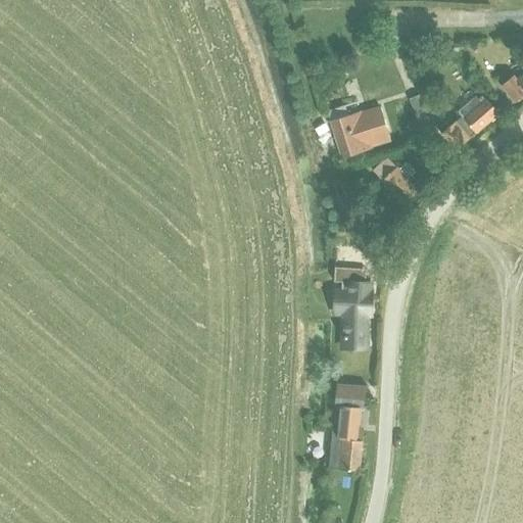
[(522,75),(517,80),(513,76),(501,86),(515,103),(522,96),(522,75)]
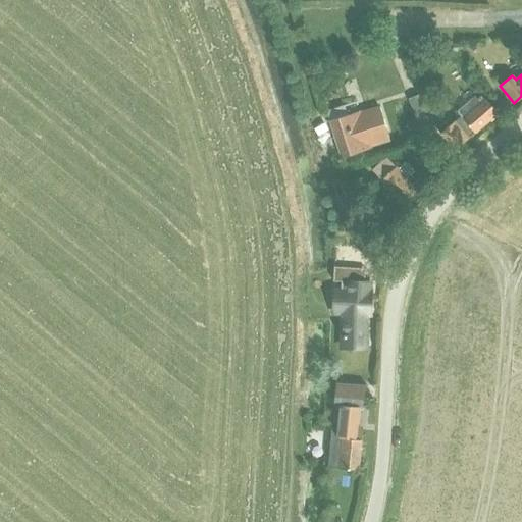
[(432,122),(420,95),(408,100),(420,127),(432,122)]
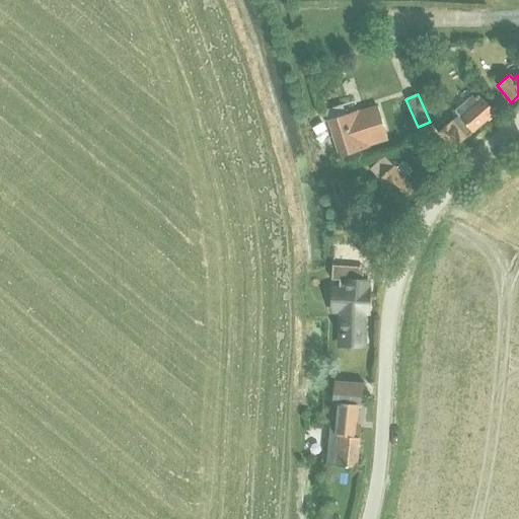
[(457,115),(437,132),(451,149),(495,113),(483,98),(459,118),(457,115)]
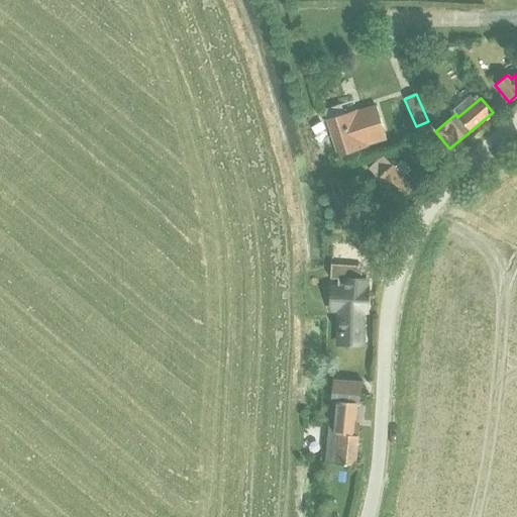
[(375,105),(356,111),(356,110),(326,119),(338,157),(368,146),(368,145),(386,139),(375,105)]
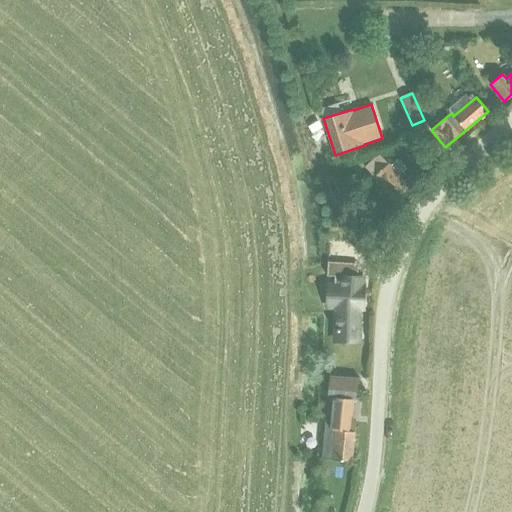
[(410,125),(397,131),(400,138),(413,132),(410,125)]
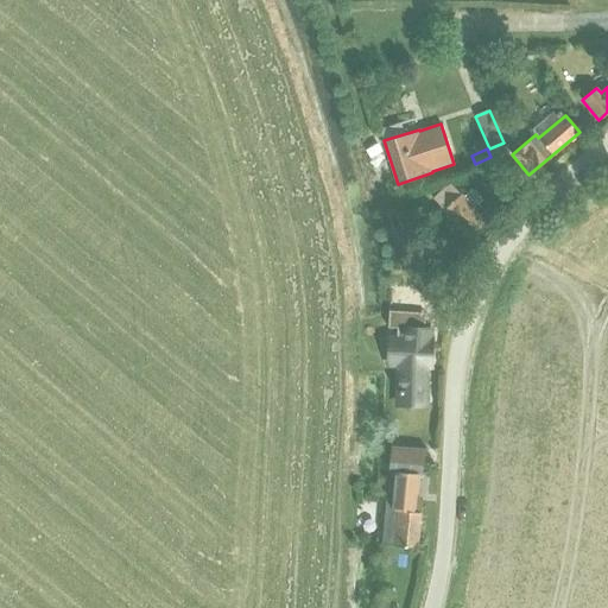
[(464,198),(461,195),(451,184),(434,200),(443,209),(469,239),(487,223),(474,209),(482,201),(473,191),(464,198)]
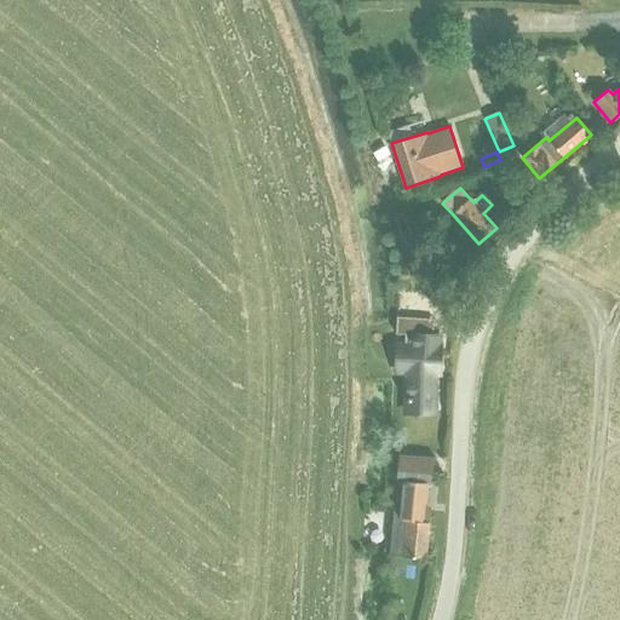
[(392,316),(392,333),(397,333),(396,369),(403,369),(403,397),(424,399),(425,372),(441,372),(441,348),(434,348),(435,336),(419,333),(419,317),(392,316)]
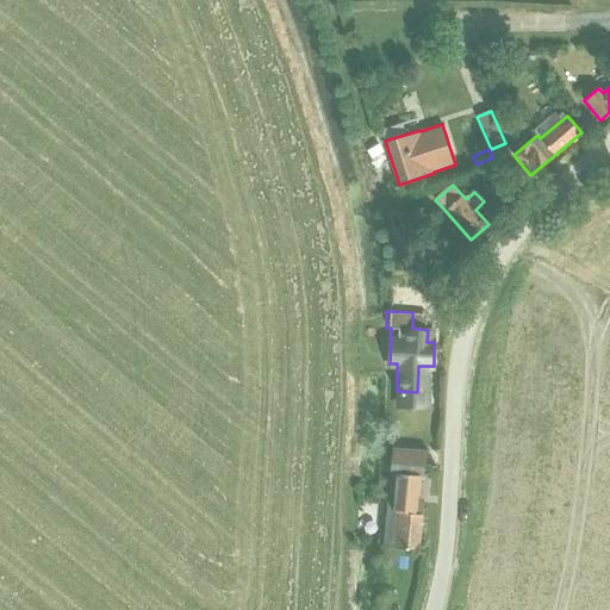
[(392,468),(425,472),(428,448),(393,444),(392,468)]
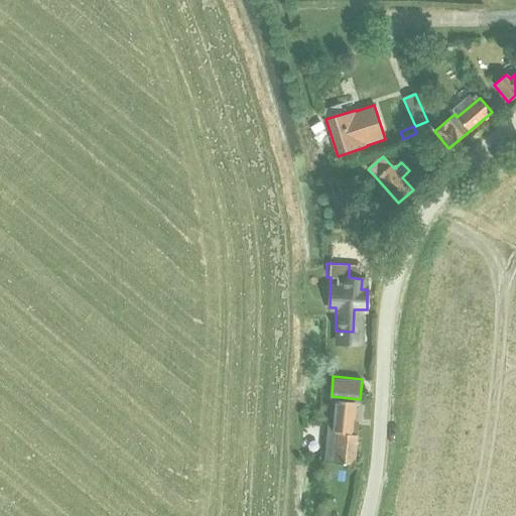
[(330,424),(326,462),(355,465),(359,425),(354,424),(356,402),(356,401),(336,399),(335,399),(333,424),(330,424)]
